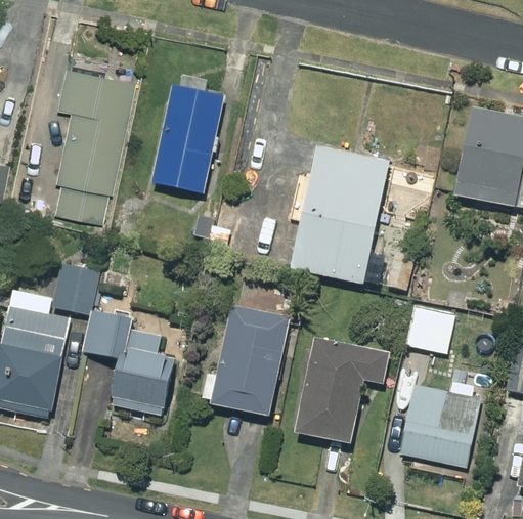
[(52,180),(58,181),(52,208),(102,219),(134,79),(61,63),(53,105),(67,109),(52,180)]
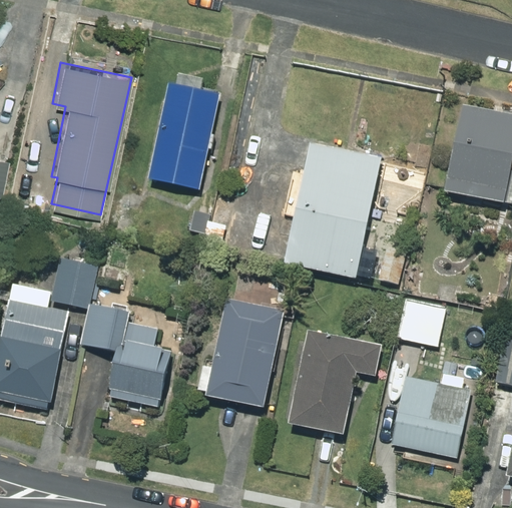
[(167,82),(147,178),(199,189),(220,93),(167,82)]
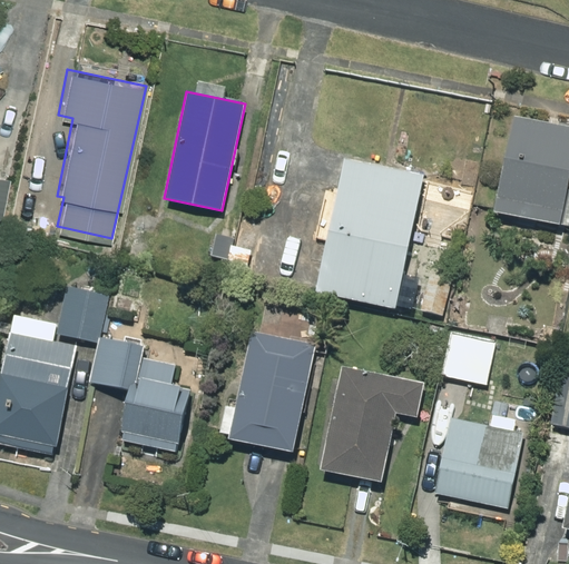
[(568,188),(567,188),(568,179),(568,134),(512,122),(493,213),(568,227),(568,188)]
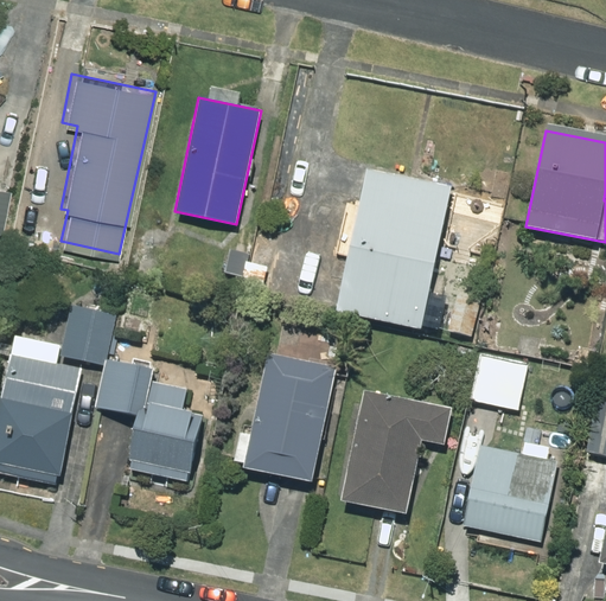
[(0,230),(1,230),(10,187),(0,185),(0,230)]
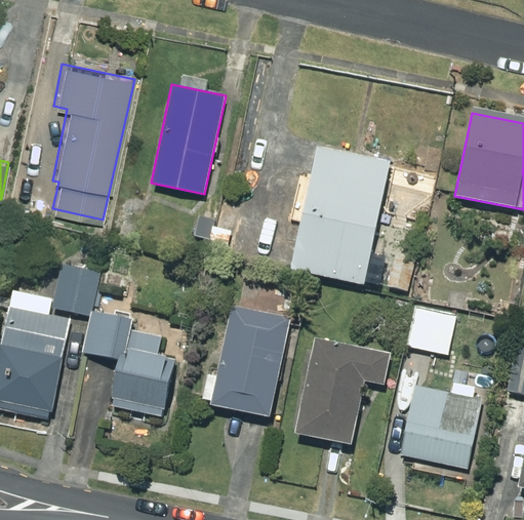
[(369,252),(384,183),(312,168),(291,269),(363,283),(363,280),(379,284),(386,256),(369,252)]
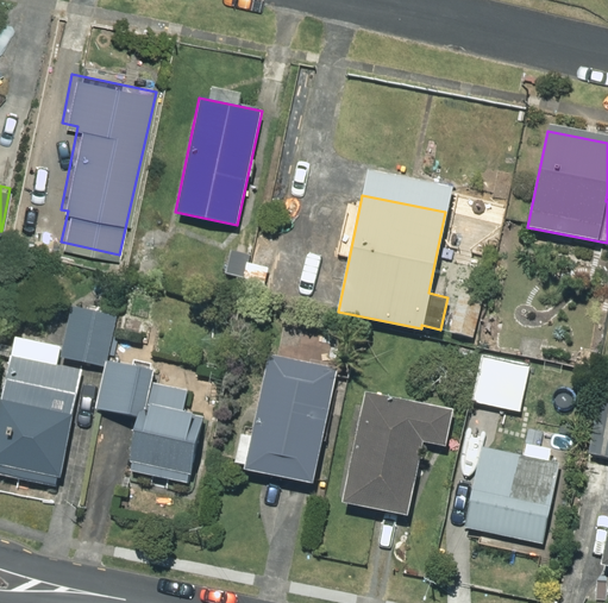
[(491,215),(486,238),(495,240),(501,218),(491,215)]
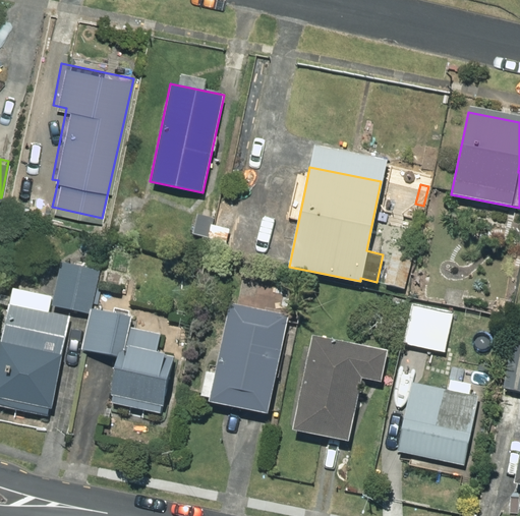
[(212,223),(206,249),(223,253),(228,227),(212,223)]
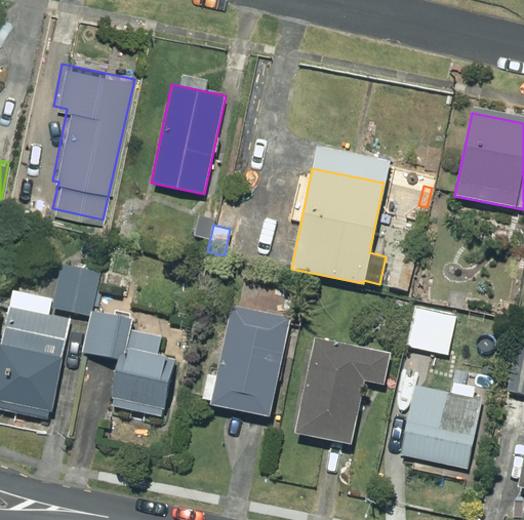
[(394,251),(386,284),(408,289),(416,256),(394,251)]
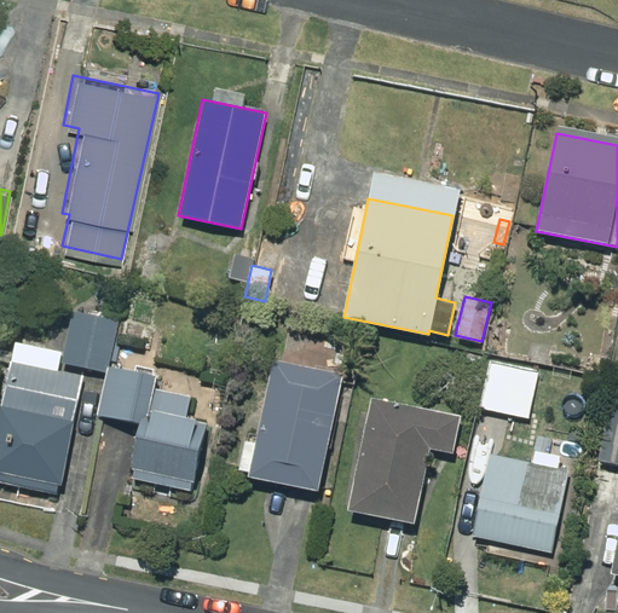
[(62,362),(107,371),(117,319),(73,310),(62,362)]
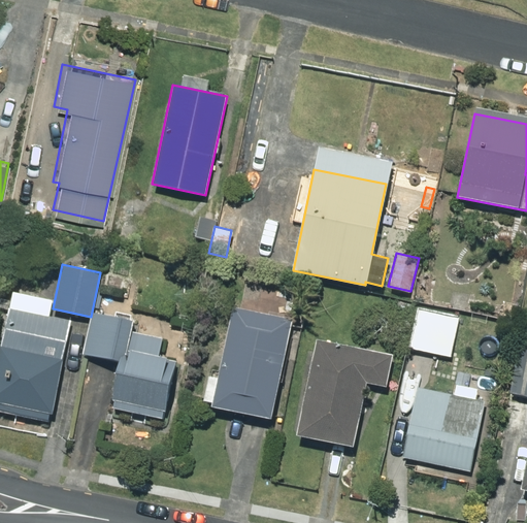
[(232,307),(211,409),(270,421),(291,320),(232,307)]
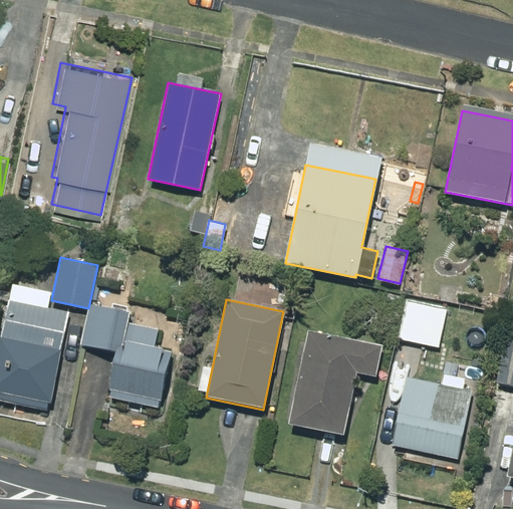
[(410,299),(402,337),(439,345),(447,306),(410,299)]
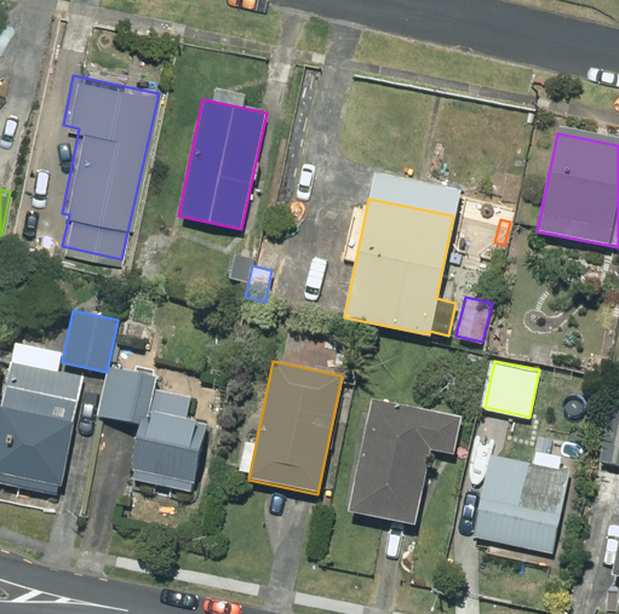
[(9,362),(0,405),(0,472),(61,485),(81,376),(9,362)]
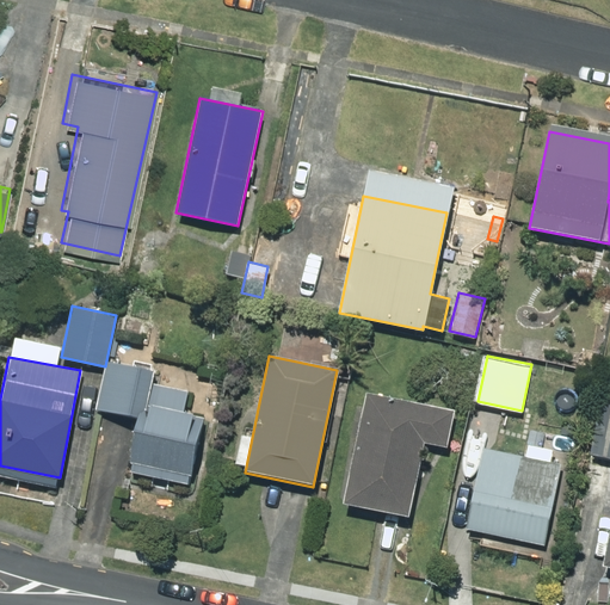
[(153,371),(106,363),(97,409),(140,418),(130,463),(191,476),(204,417),(184,413),(188,389),(151,382),(153,371)]
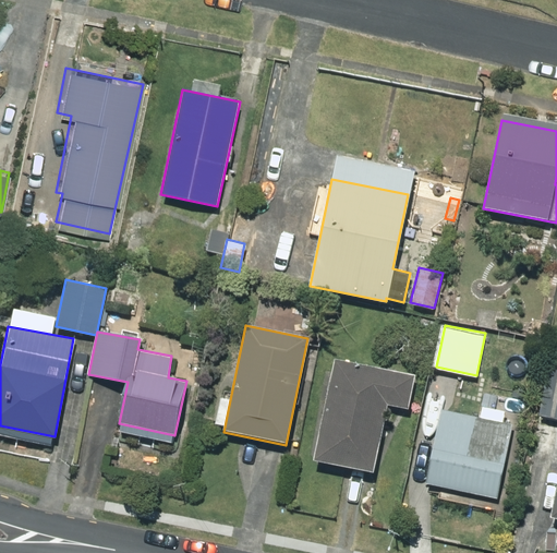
[(529,334),(528,345),(541,347),(543,336),(529,334)]
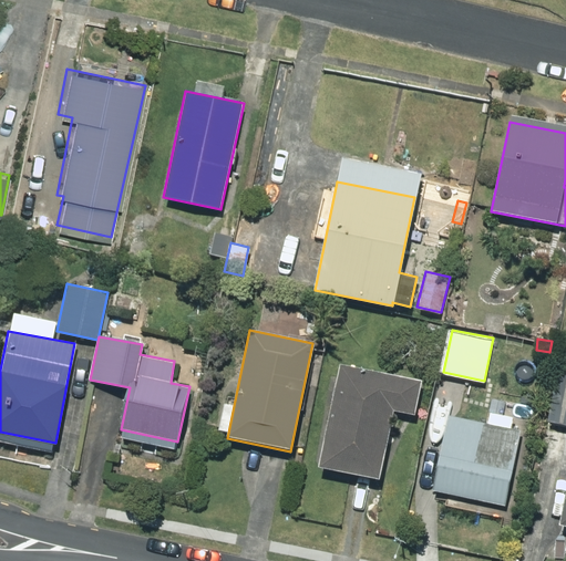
[(565,351),(559,350),(538,464),(565,468),(565,351)]
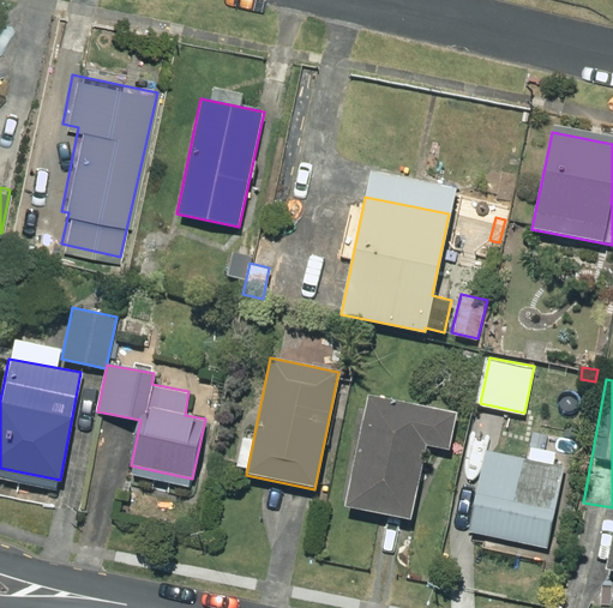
[(368,396),(346,509),(412,522),(427,444),(450,449),(456,414),(368,396)]
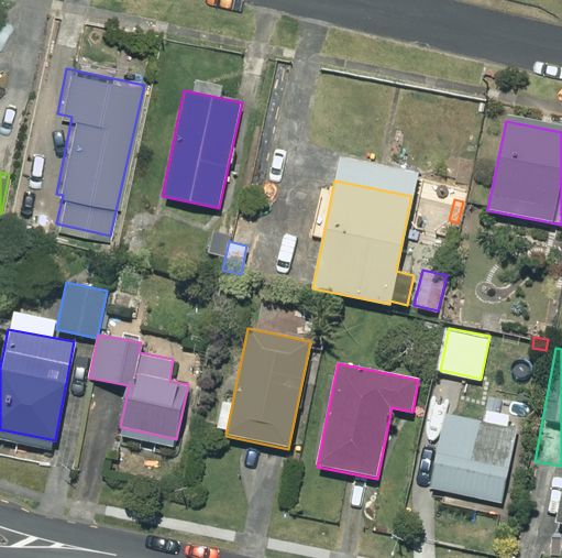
[(429,489),(478,499),(477,504),(489,506),(491,501),(503,503),(517,427),(508,426),(510,414),(485,408),(483,420),(444,413),(429,489)]
